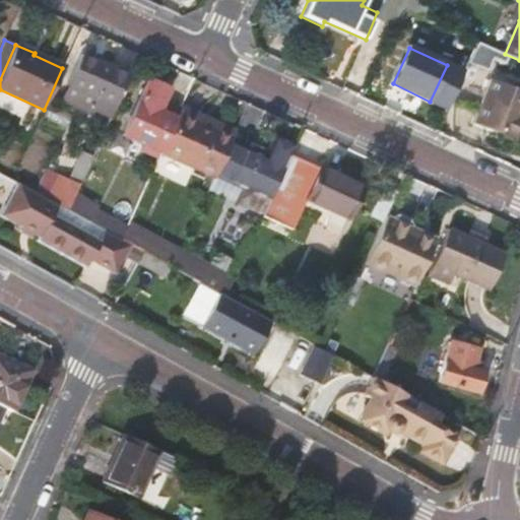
[(111,113),(127,77),(79,56),(67,83),(95,98),(92,105),(111,113)]
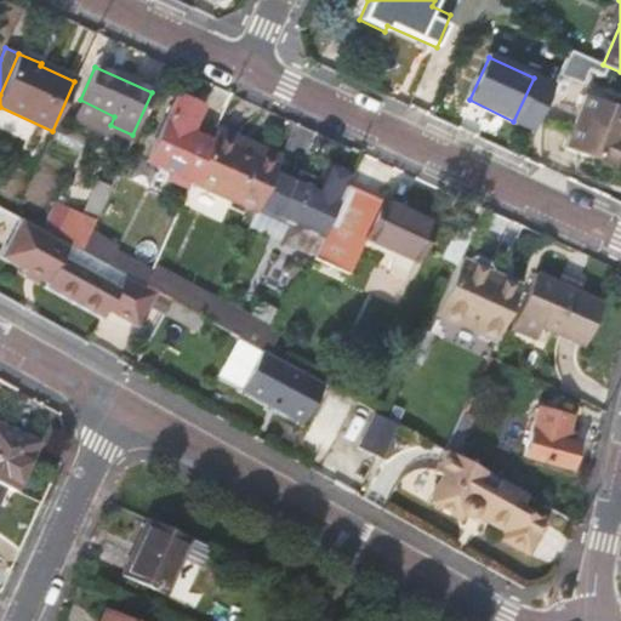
[(613,167),(620,147),(620,109),(597,98),(599,91),(591,90),(565,151),(584,158),(585,155),(613,167)]
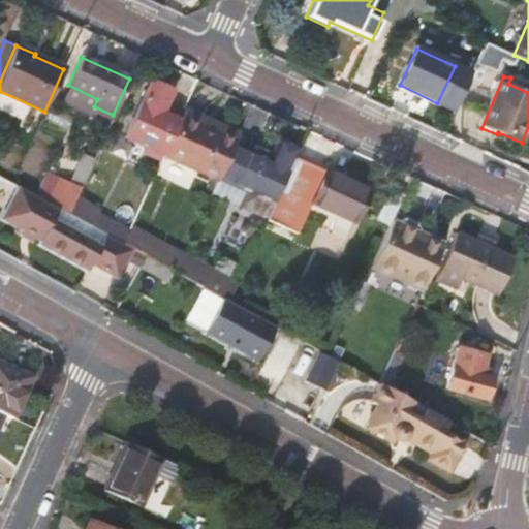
[(144,150),(161,158),(162,155),(179,120),(160,113),(165,101),(169,91),(151,84),(126,137),(145,147),(144,150)]
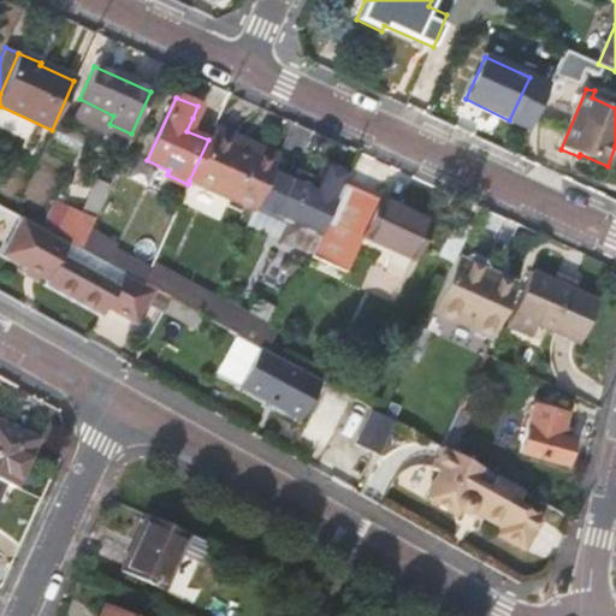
[(208,140),(213,128),(193,118),(187,131),(208,140)]
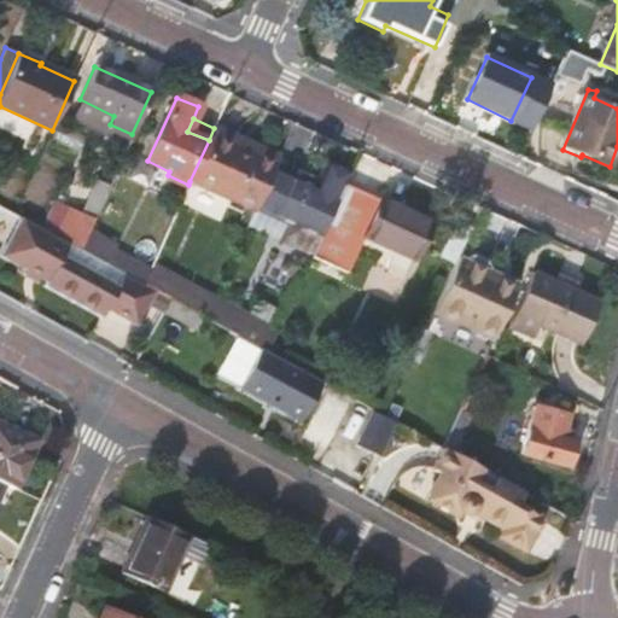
[(274,167),(275,165),(234,147),(239,136),(215,126),(214,128),(209,140),(190,181),(254,211),(256,205),(274,167)]
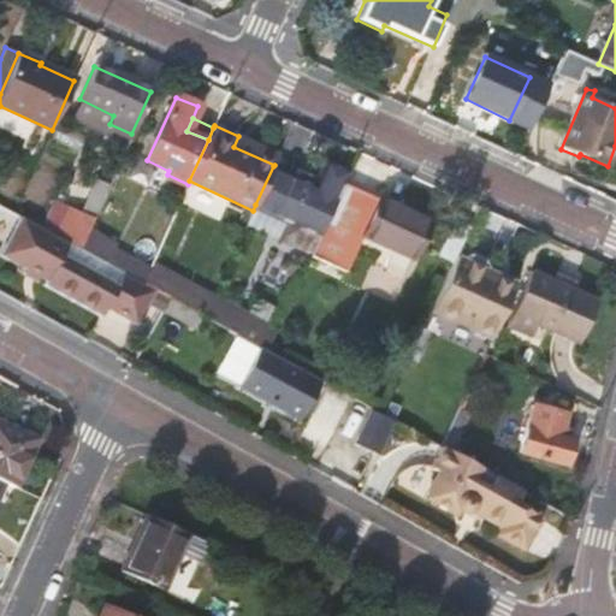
[(274,165),(278,155),(238,136),(234,147),(274,165)]
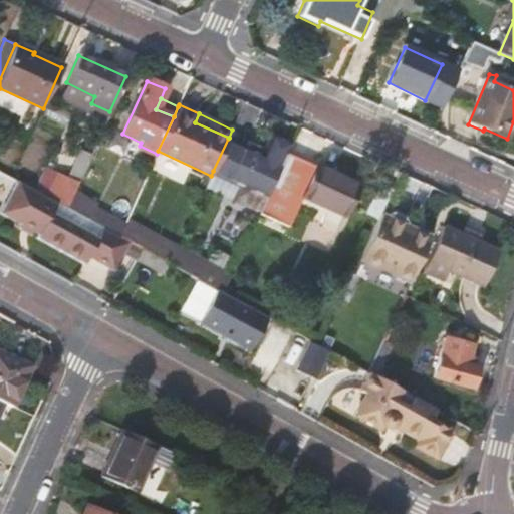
[(286,152),(289,145),(271,137),(263,155),(228,139),(213,171),(239,183),(266,196),(286,152)]
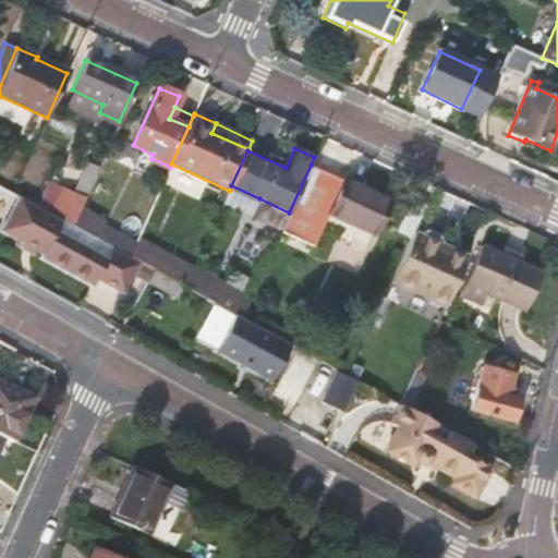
[(389,201),(311,165),(289,213),(282,227),(281,229),(315,244),(328,214),(374,234),(389,201)]
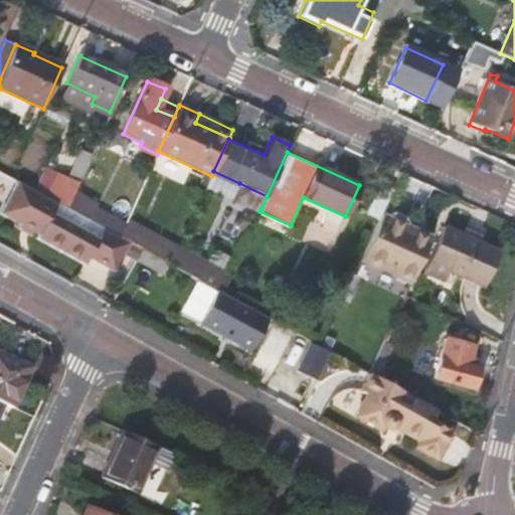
[(48,198),(66,208),(77,183),(59,175),(48,198)]
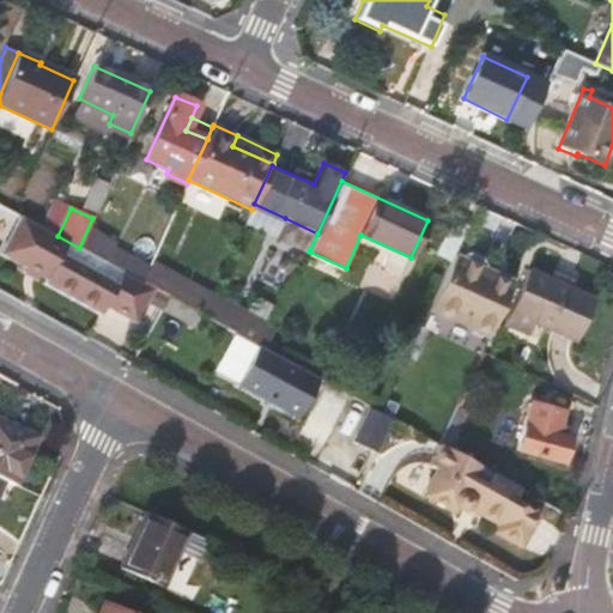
[(141,283),(102,260),(79,248),(58,236),(19,216),(0,252),(0,253),(25,267),(38,274),(46,278),(43,283),(101,314),(104,307),(134,322),(153,289),(141,283)]
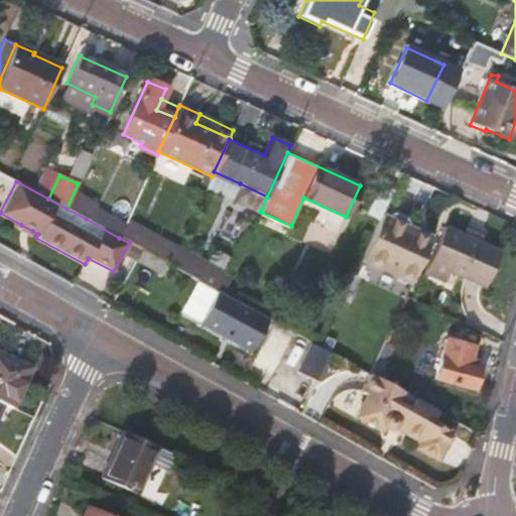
[(267,197),(240,183),(234,198),(261,210),(267,197)]
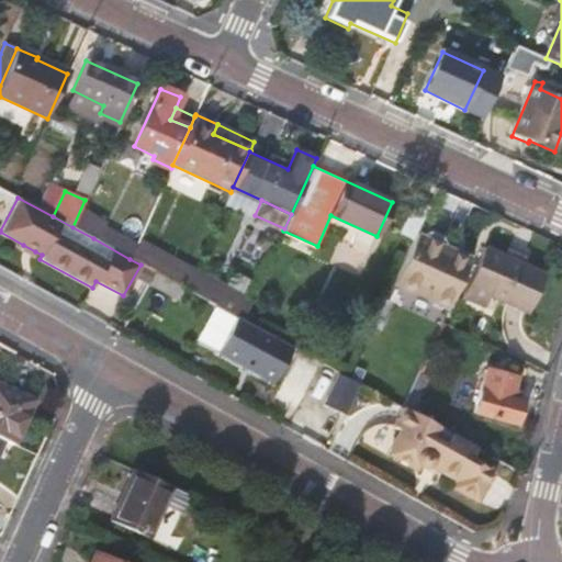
[(400,233),(414,239),(416,234),(428,209),(413,202),(400,233)]
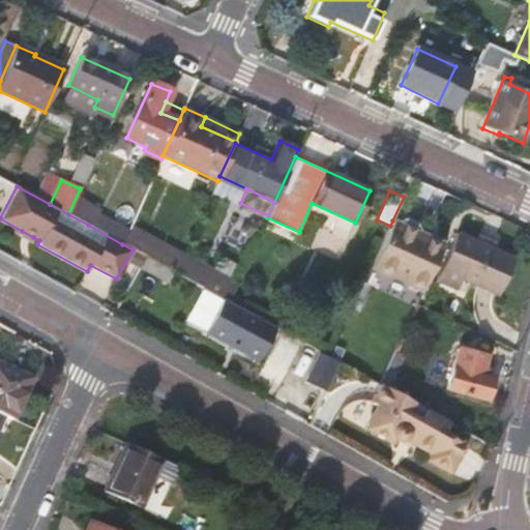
[(88,225),(122,244),(128,232),(93,213),(88,225)]
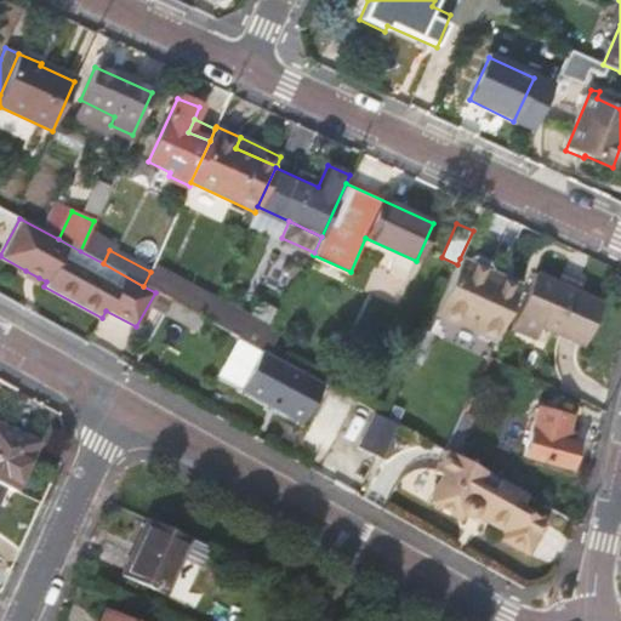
[(467,261),(460,258),(457,265),(436,314),(495,342),(518,291),(494,280),(496,274),(490,272),(488,263),(476,258),(467,261)]
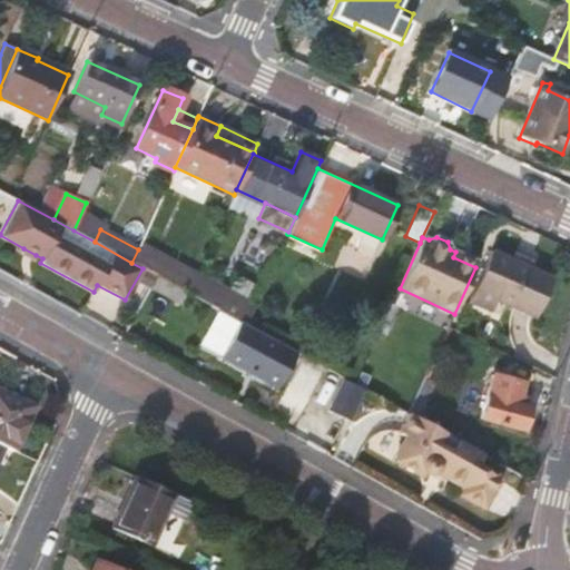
[(36,255),(23,248),(21,254),(32,261),(36,255)]
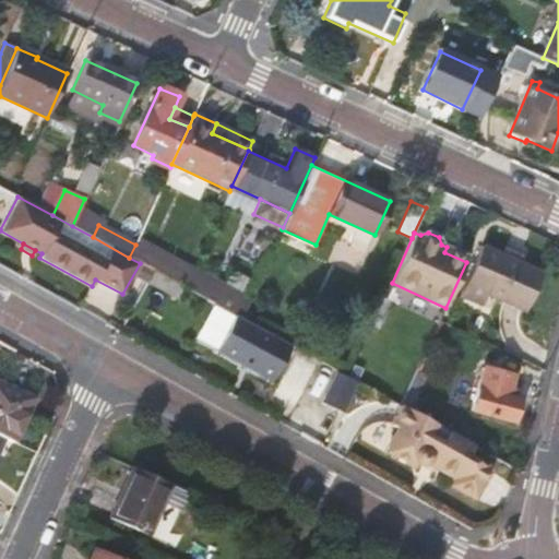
[(140,263),(153,270),(155,272),(161,259),(135,245),(129,258),(140,263)]
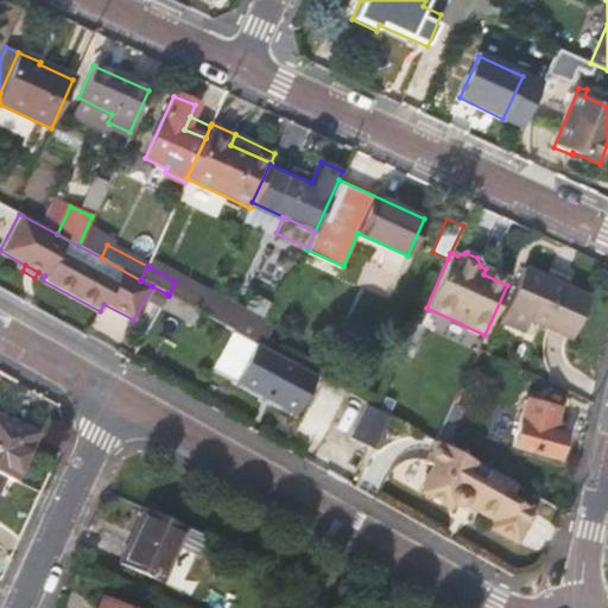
[(550,277),(526,267),(515,293),(514,293),(501,322),(524,331),(530,320),(572,339),(591,296),(565,284),(550,277)]
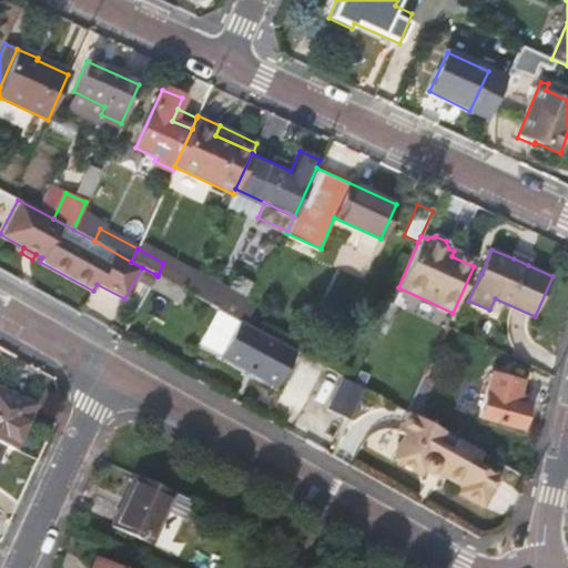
[(476,261),(454,251),(452,256),(474,266),(476,261)]
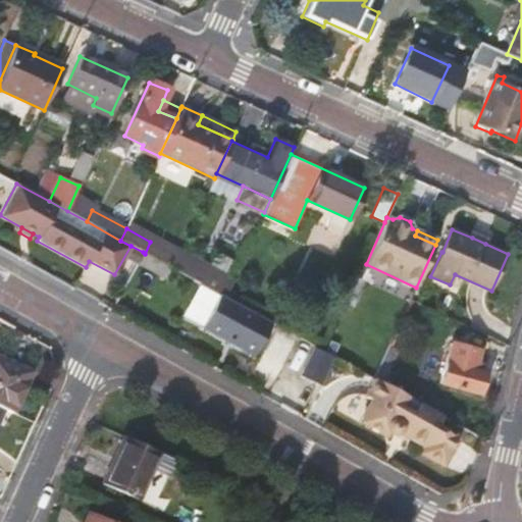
[(474,232),(472,238),(485,244),(488,239),(474,232)]
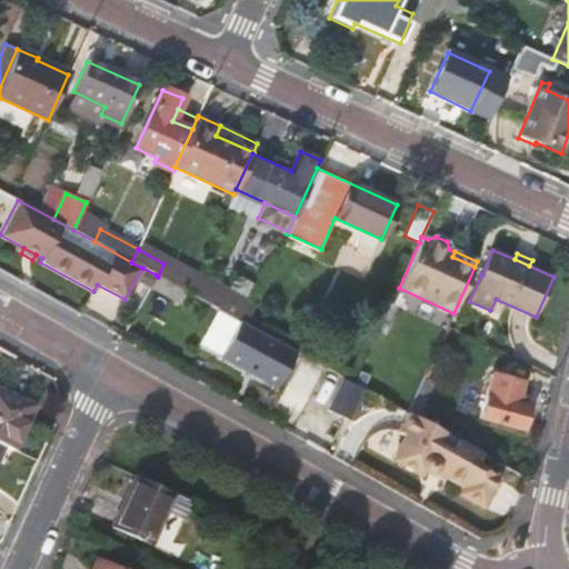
[(163,263),(158,277),(161,278),(187,292),(193,279),(163,263)]
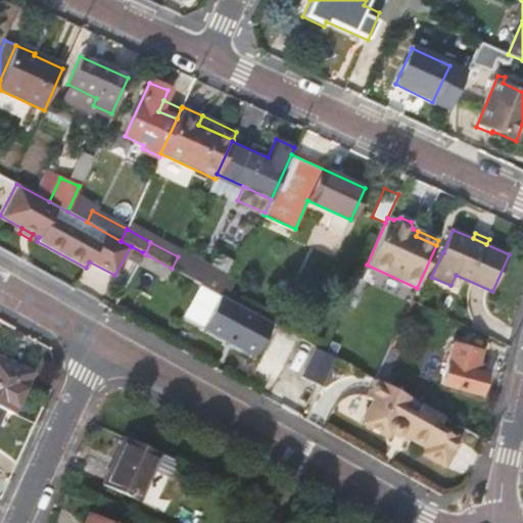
[(172,269),(148,255),(141,267),(168,282),(175,270),(172,269)]
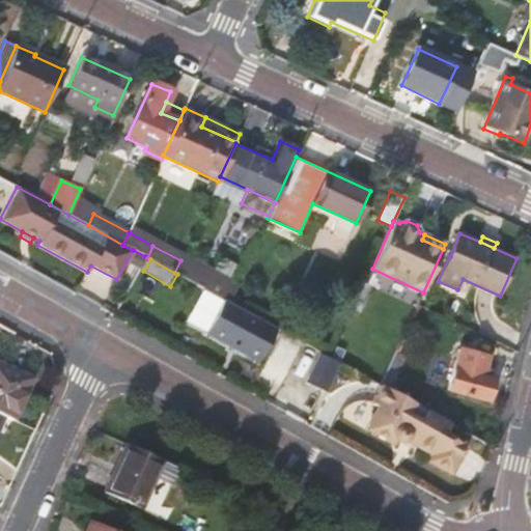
[(177,274),(198,285),(205,273),(180,260),(174,273),(177,274)]
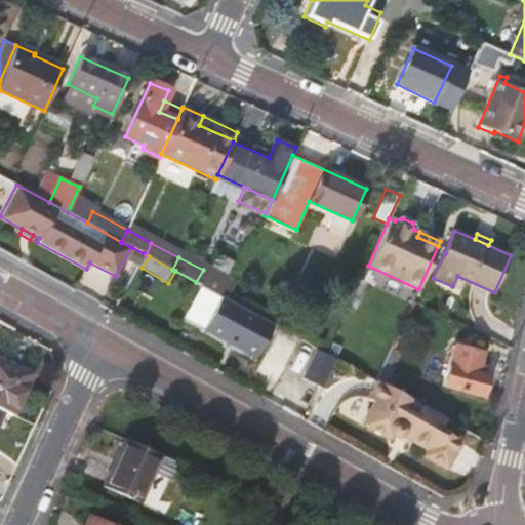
[(225,298),(227,299),(233,285),(203,270),(196,282),(225,298)]
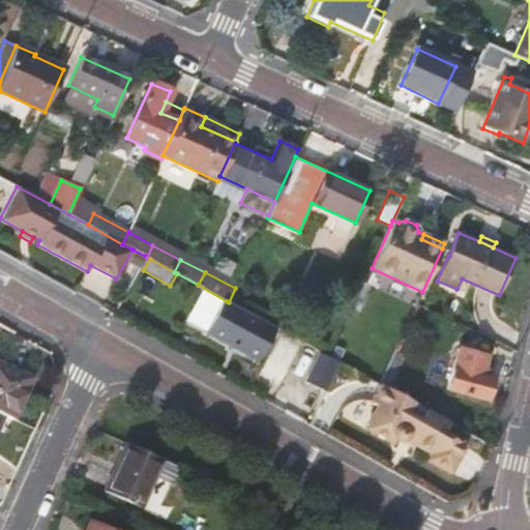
[(229,302),(227,301),(208,334),(261,362),(280,329),(229,302)]
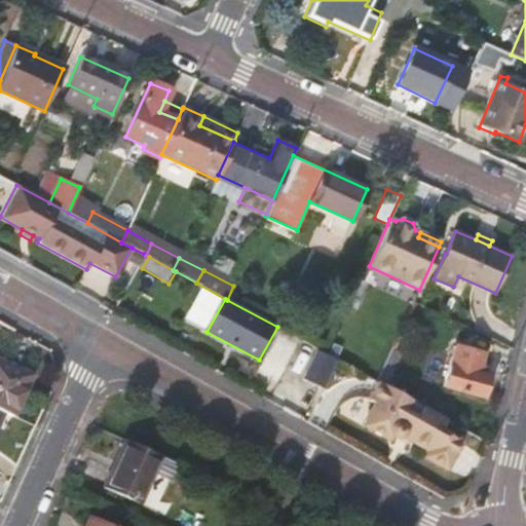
[(104,302),(102,306),(113,312),(115,308),(104,302)]
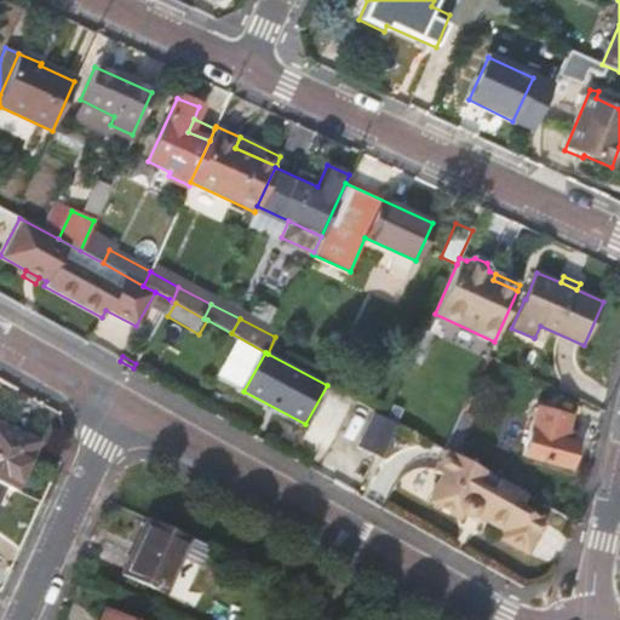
[(563,440),(567,417),(535,408),(524,457),(572,468),(578,443),(563,440)]
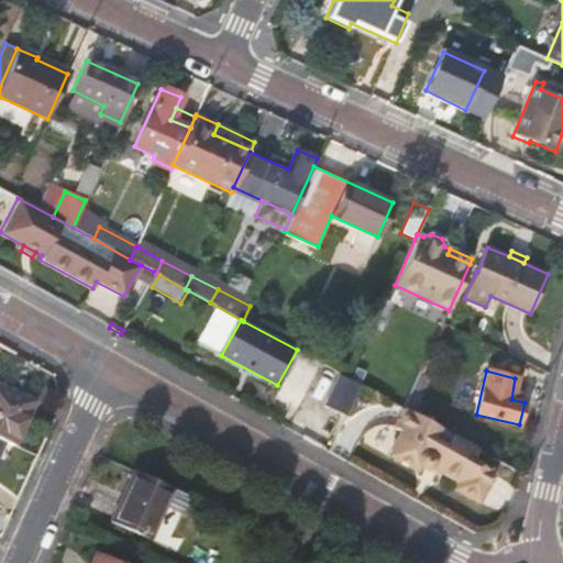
[(351,417),(364,386),(352,379),(345,376),(330,407),(351,417)]
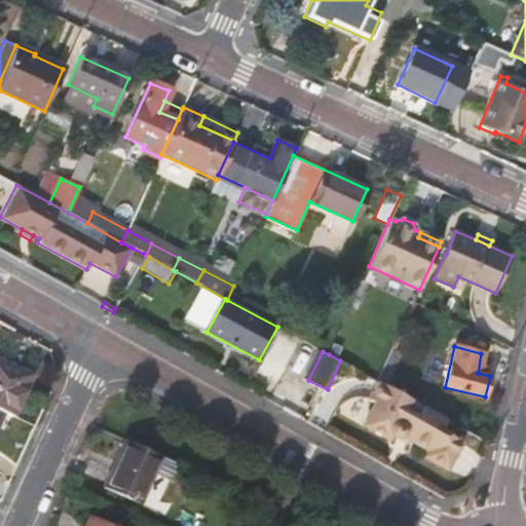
[(0,410),(1,411),(10,415),(29,374),(0,361),(0,410)]
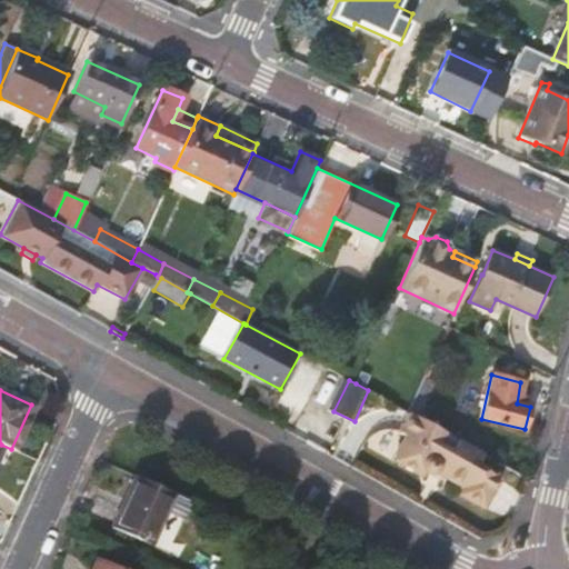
[(485,453),(412,415),(401,433),(408,437),(395,461),(422,476),(425,471),(431,472),(437,469),(445,473),(446,478),(462,487),(463,490),(461,495),(485,508),(500,478),(478,466),(485,453)]
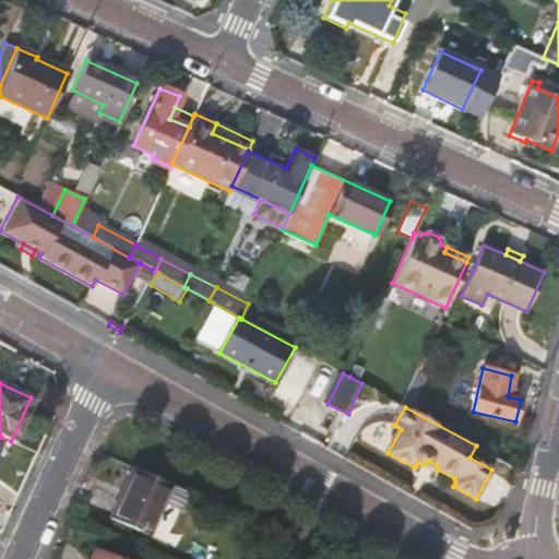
[(175,485),(138,467),(115,518),(151,535),(167,502),(175,485)]
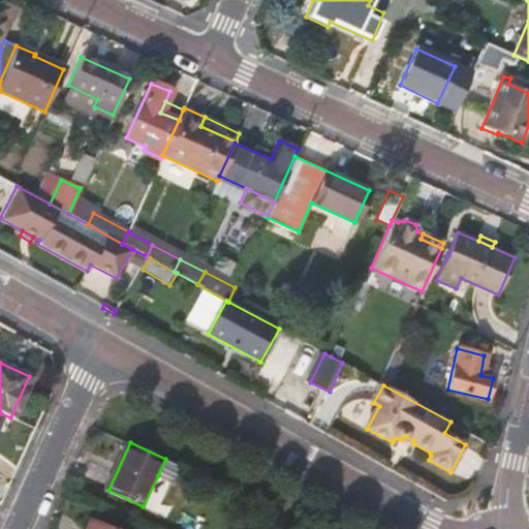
[(175,483),(182,466),(165,459),(158,475),(175,483)]
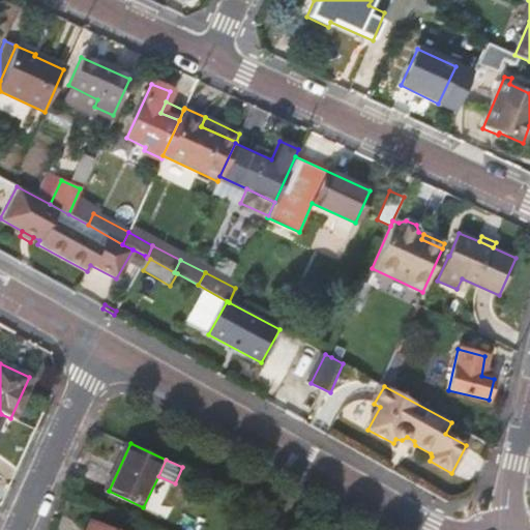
[(96,529),(100,522),(95,520),(90,529),(96,529)]
